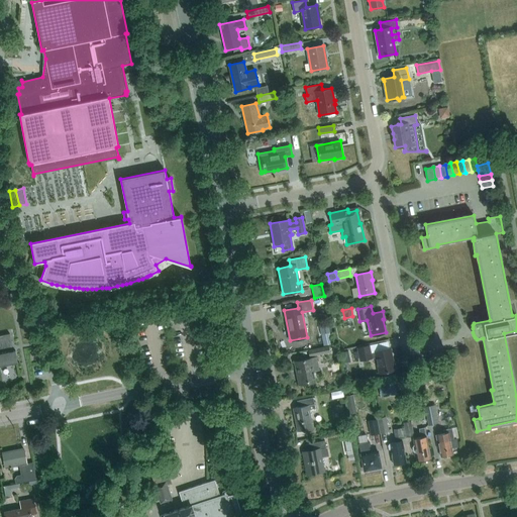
[(324,345),(332,343),(329,332),(321,334),(324,345)]
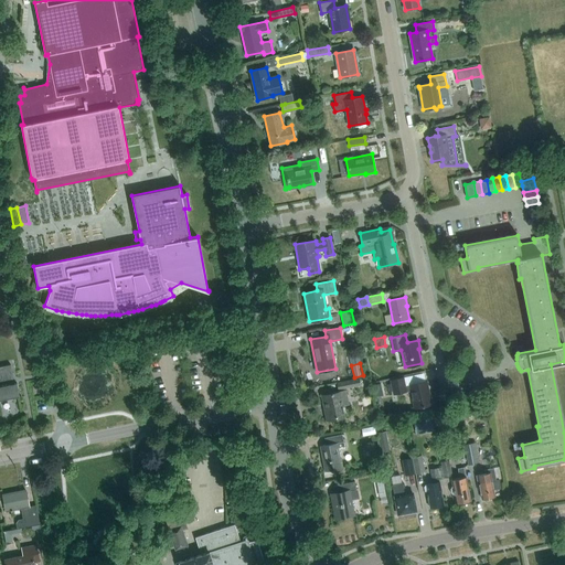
[(14,383),(11,364),(0,366),(0,400),(19,396),(17,383),(14,383)]
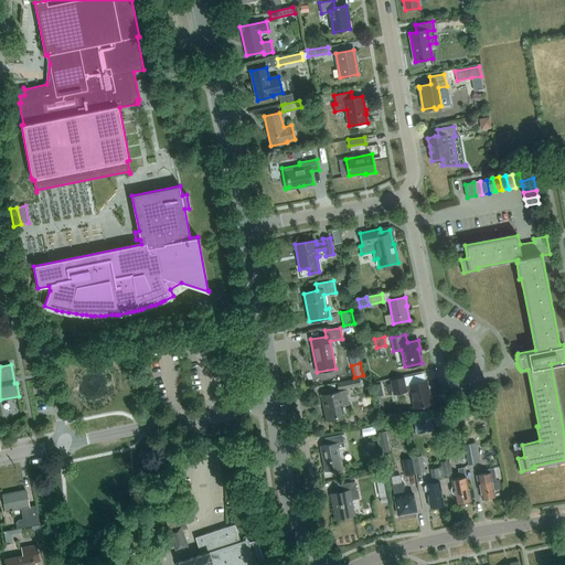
[(403,377),(391,380),(394,394),(411,391),(414,408),(432,405),(426,381),(408,384),(408,385),(405,385),(403,377)]
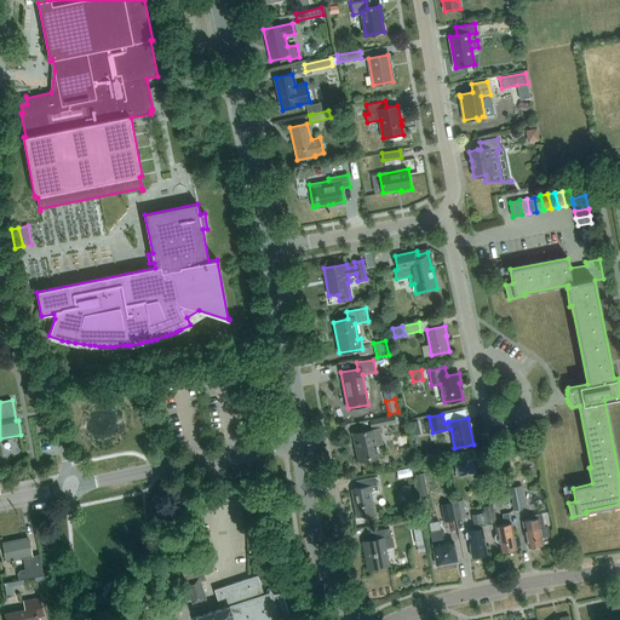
[(394,415),(371,420),(373,426),(395,423),(394,415)]
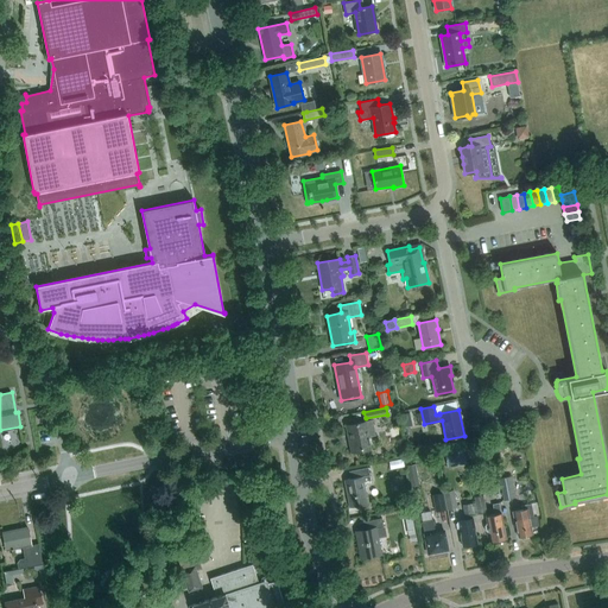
[(372,420),(346,425),(352,453),(371,449),(368,437),(375,436),(372,420)]
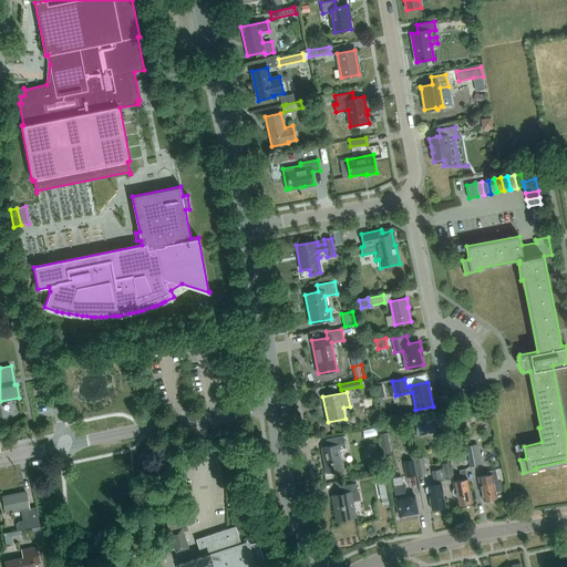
[(415,421),(418,436),(435,433),(432,419),(415,421)]
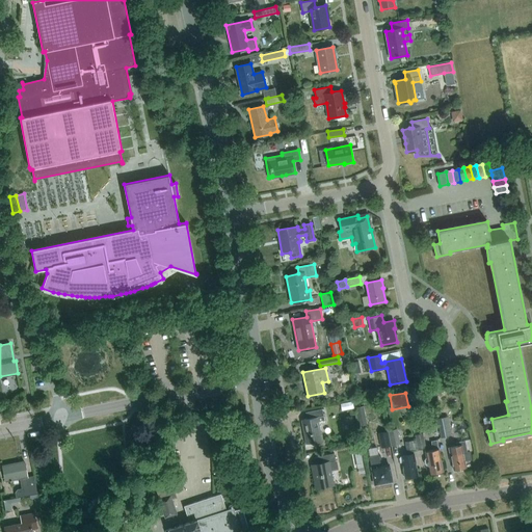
[(352,402),(340,404),(342,410),(353,408),(352,402)]
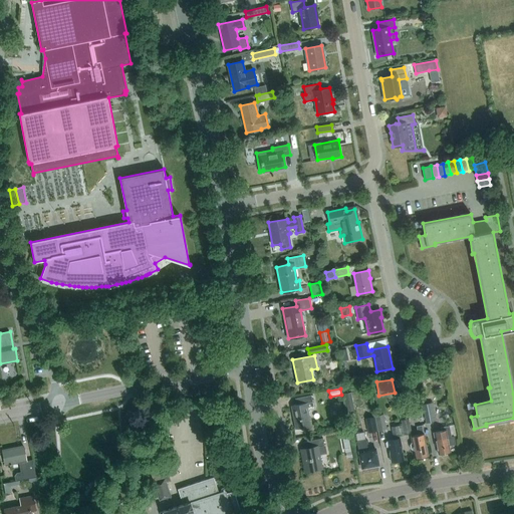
[(350,393),(343,395),(347,412),(354,410),(350,393)]
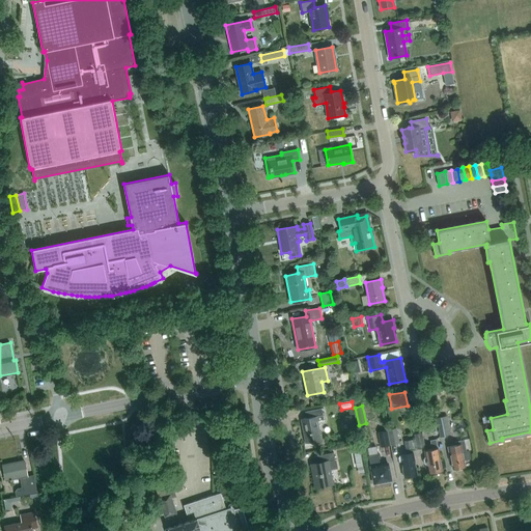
[(301,419),(305,443),(322,440),(317,421),(324,420),(322,409),(307,412),(308,418),(301,419)]
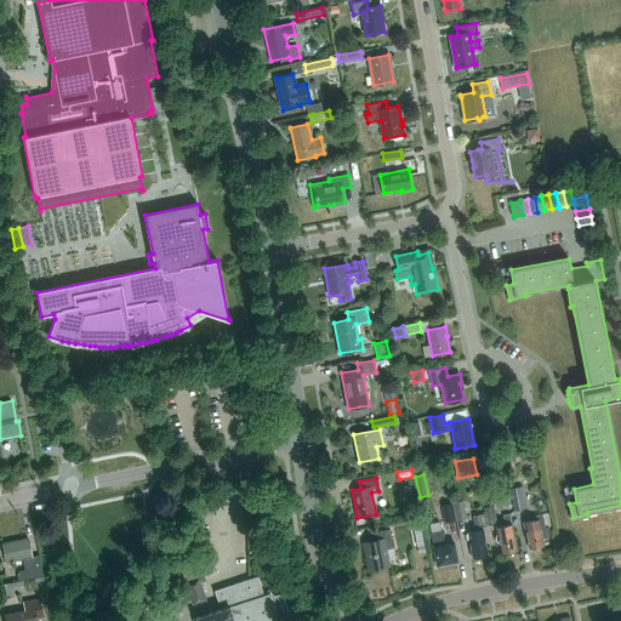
[(528,508),(523,486),(511,489),(516,511),(528,508)]
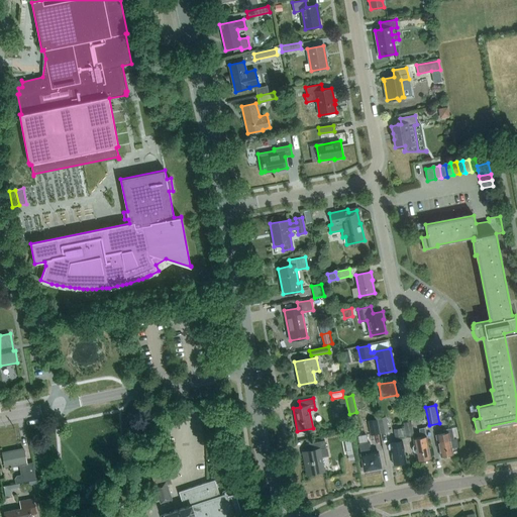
[(390,431),(387,416),(378,417),(381,433),(390,431)]
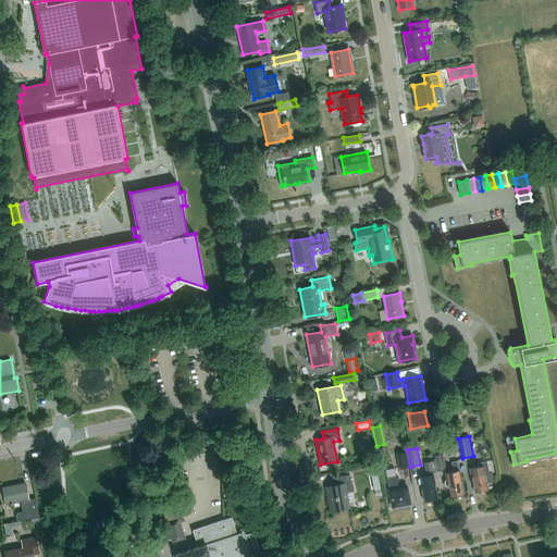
[(408,467),(405,452),(397,454),(399,468),(408,467)]
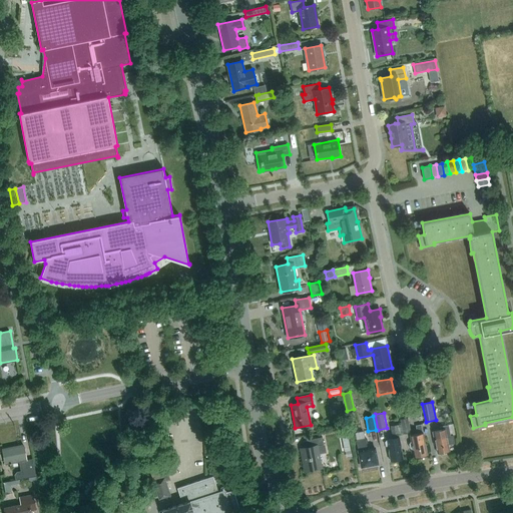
[(407,418),(400,419),(403,433),(409,432),(407,418)]
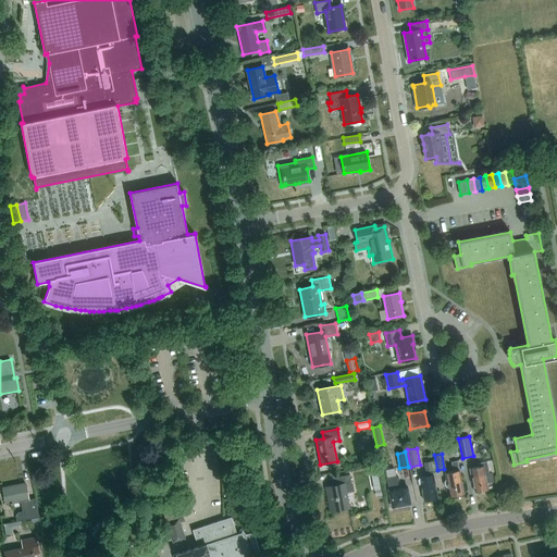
[(453,471),(446,473),(447,480),(446,480),(444,482),(445,486),(447,487),(448,487),(450,496),(457,495),(457,497),(461,496),(461,494),(463,494),(460,477),(459,477),(456,461),(450,462),(453,471)]
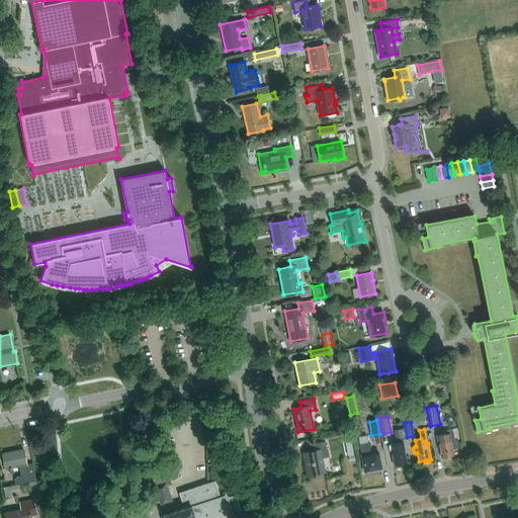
[(453,455),(452,449),(459,448),(457,440),(455,440),(452,429),(444,431),(444,434),(436,436),(437,442),(439,449),(440,449),(441,457),(447,456),(447,457),(452,456),(451,455),(453,455)]
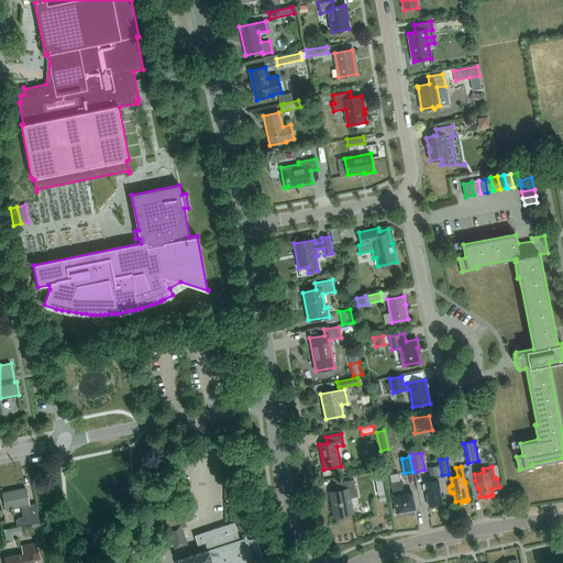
[(439,481),(438,475),(437,475),(431,476),(432,482),(423,483),(423,484),(422,485),(423,489),(426,490),(428,506),(431,505),(433,507),(435,507),(437,505),(442,504),(438,481),(439,481)]
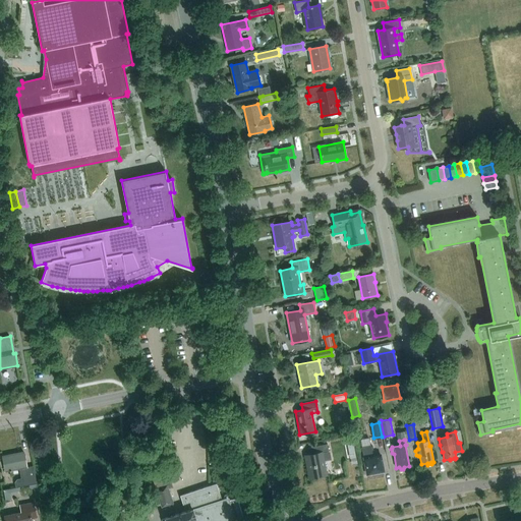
[(309,456),(303,457),(307,477),(326,474),(323,460),(330,459),(328,444),(308,448),(309,456)]
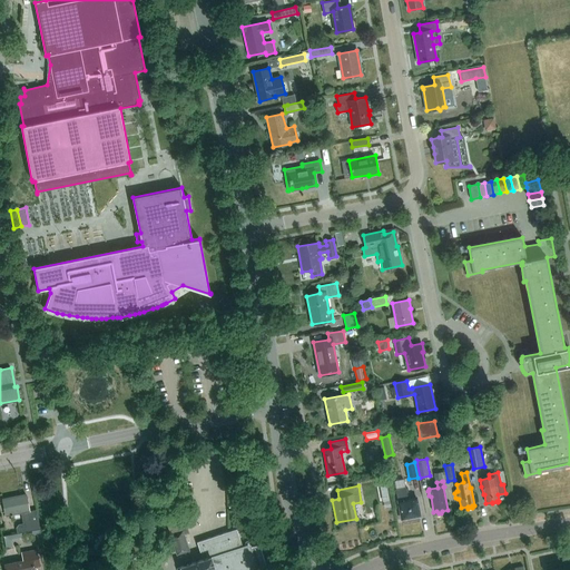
[(402,519),(404,519),(405,520),(409,519),(410,518),(420,516),(416,498),(408,500),(405,488),(396,490),(402,519)]
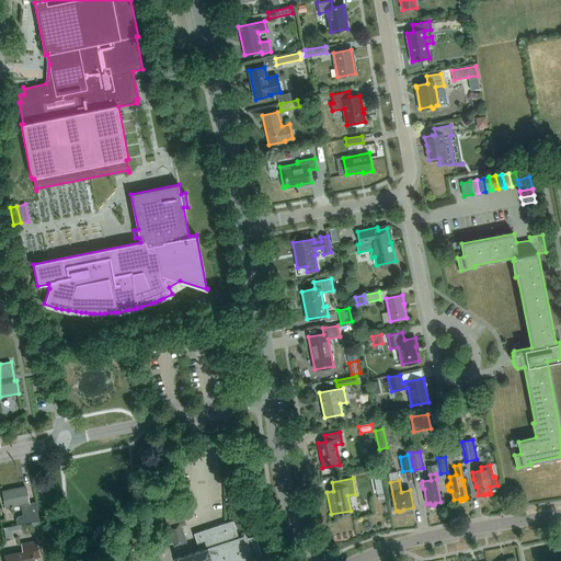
[(30,506),(25,487),(2,491),(6,507),(21,504),(23,515),(18,515),(15,519),(16,524),(39,519),(36,505),(30,506)]
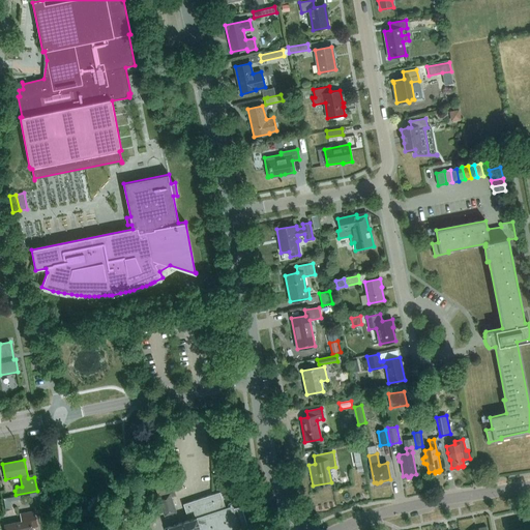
[(175,506),(170,493),(174,492),(171,481),(155,487),(158,497),(163,510),(165,516),(176,511),(175,506)]
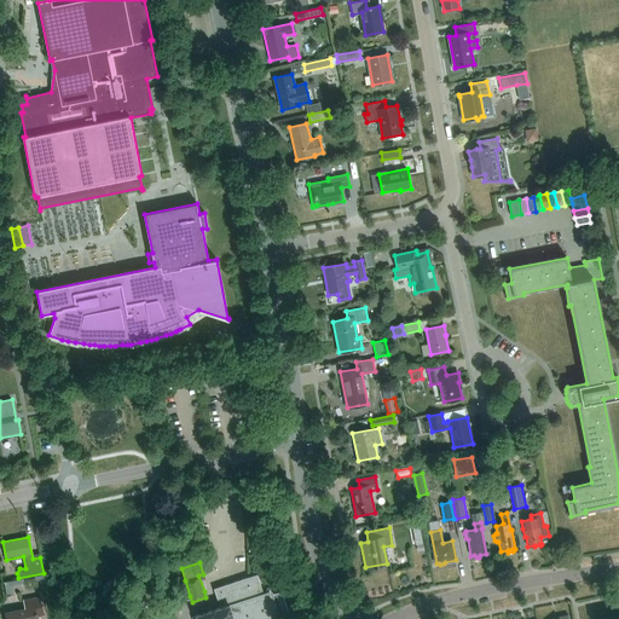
[(258,574),(214,589),(218,601),(223,600),(226,607),(197,617),(194,618),(192,618),(279,618),(279,617),(289,613),(282,591),(272,594),(271,591),(264,594),(258,574)]
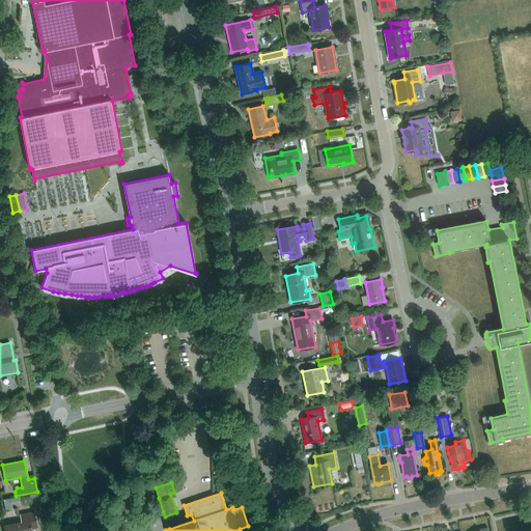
[(22,523),(4,526),(4,530),(31,530),(31,529),(36,528),(34,512),(21,514),(22,523)]
